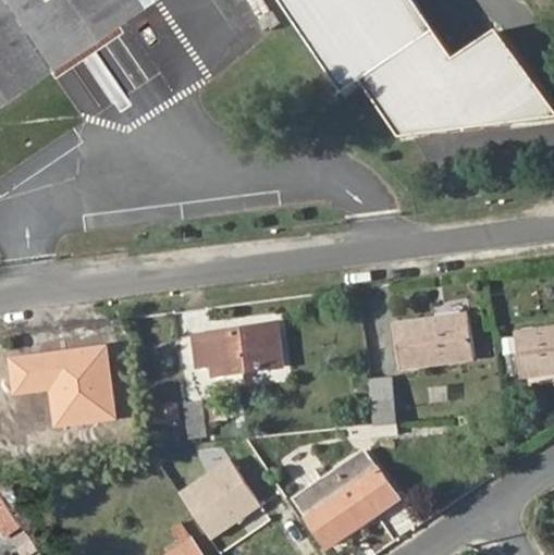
[(113,23),(138,7),(134,0),(0,0),(0,99),(46,69),(113,23)]
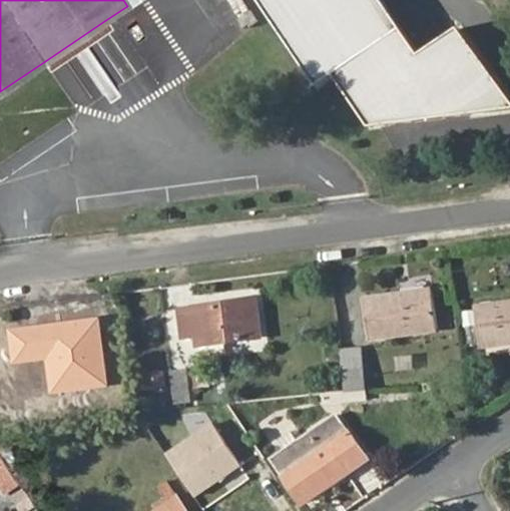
[(379,0),(256,0),(316,88),(401,31),(379,0)]
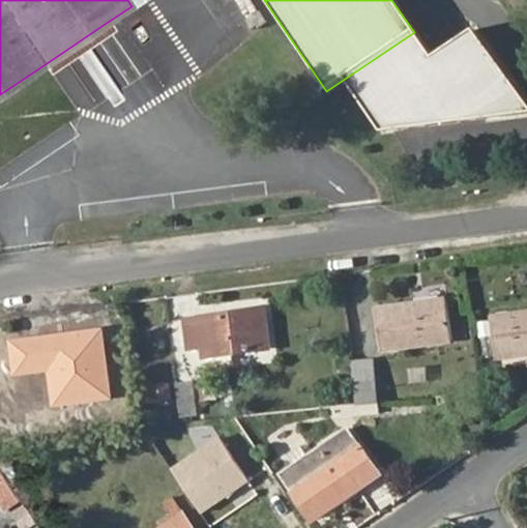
[(44,65),(49,72),(114,31),(108,22),(44,65)]
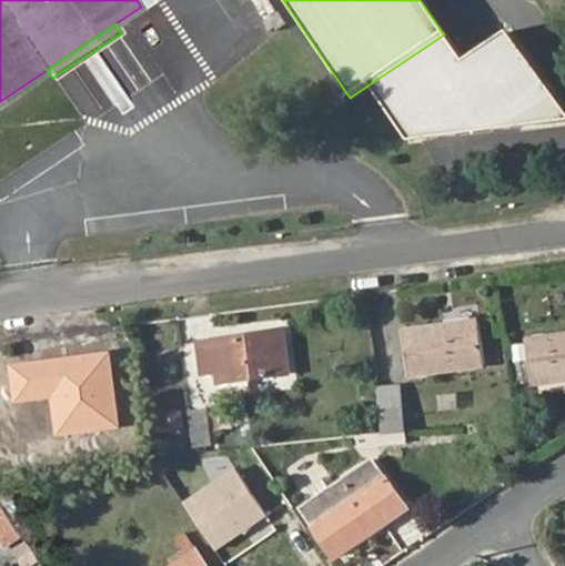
[(411,374),(480,366),(474,324),(405,333),(411,374)]
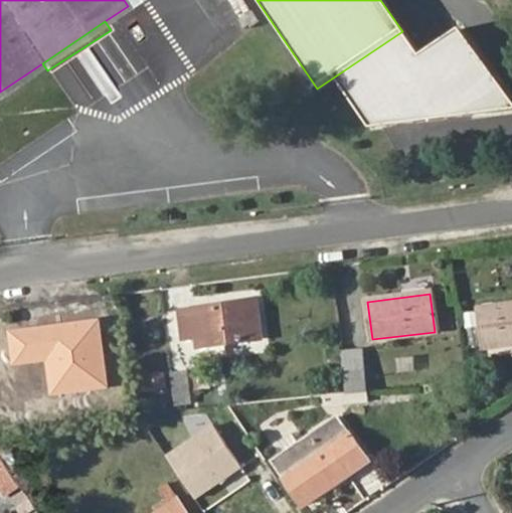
[(197,347),(260,339),(254,305),(179,314),(182,339),(195,337),(197,347)]
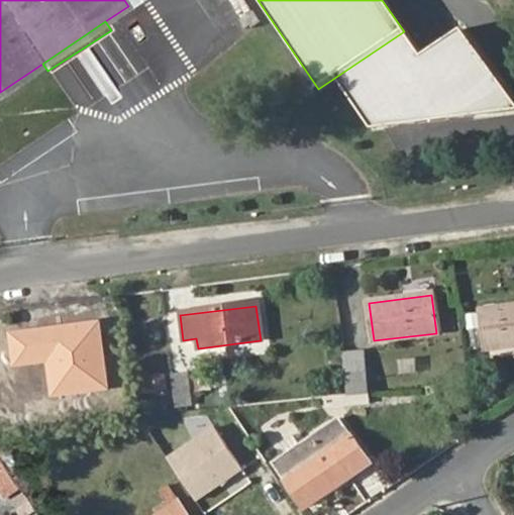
[(513,306),(476,312),(482,351),(513,346),(513,306)]
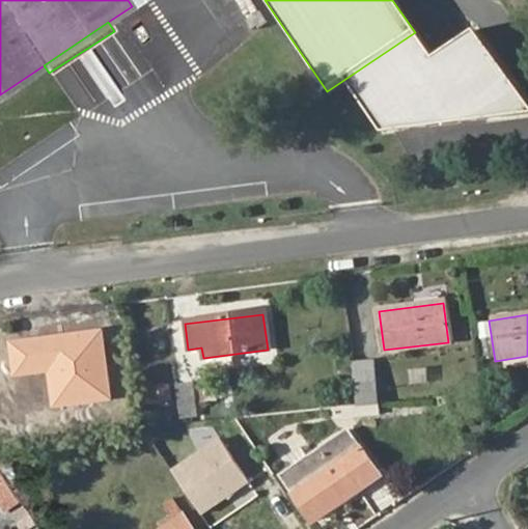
[(0,405),(45,399),(38,346),(0,351),(0,405)]
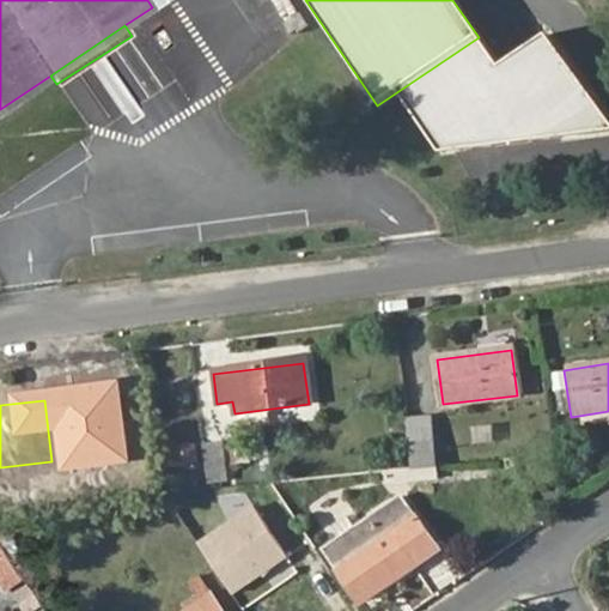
[(431,418),(406,421),(413,469),(436,466),(431,418)]
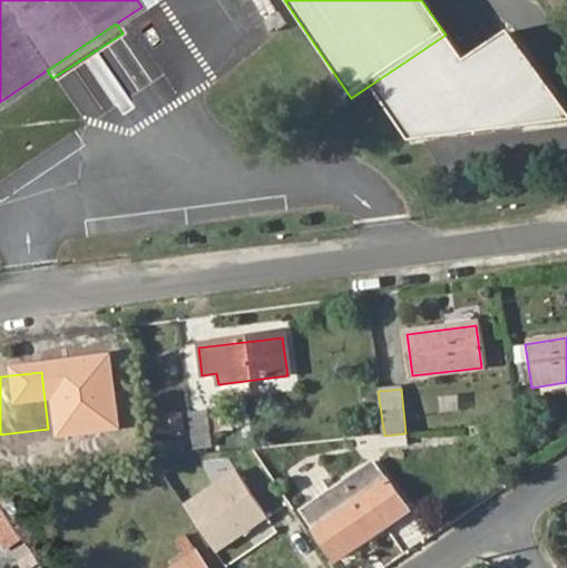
[(194,449),(211,447),(207,412),(191,415),(194,449)]
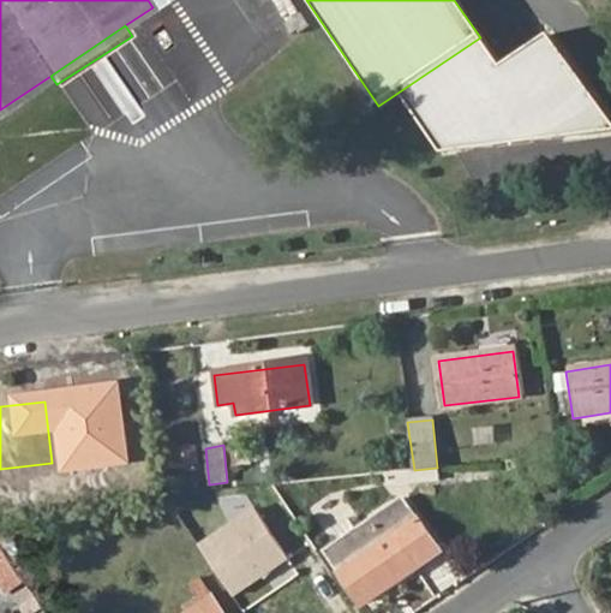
[(385,487),(438,481),(437,468),(414,470),(384,474),(385,487)]
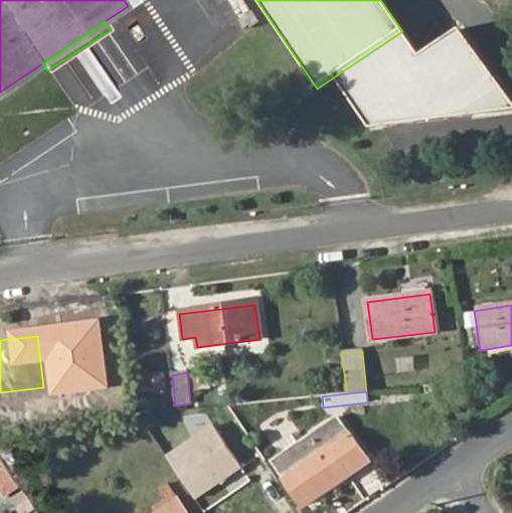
[(272,462),(303,507),(368,463),(337,417),(298,445),(292,436),(281,443),(287,452),(272,462)]
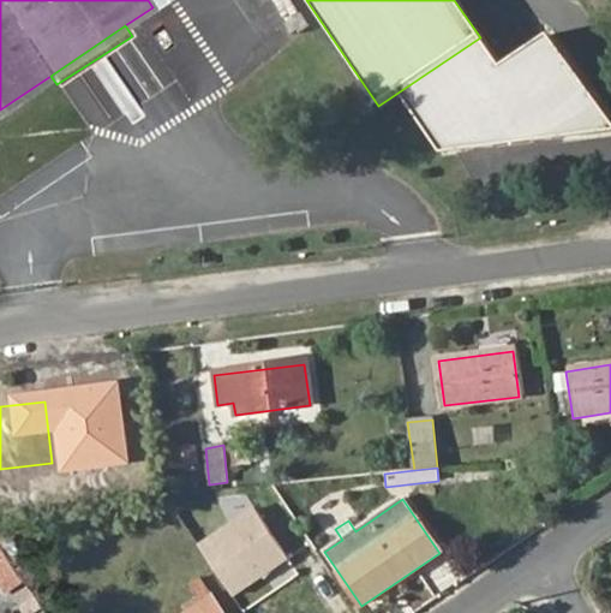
[(196,545),(234,599),(289,559),(251,504),(196,545)]
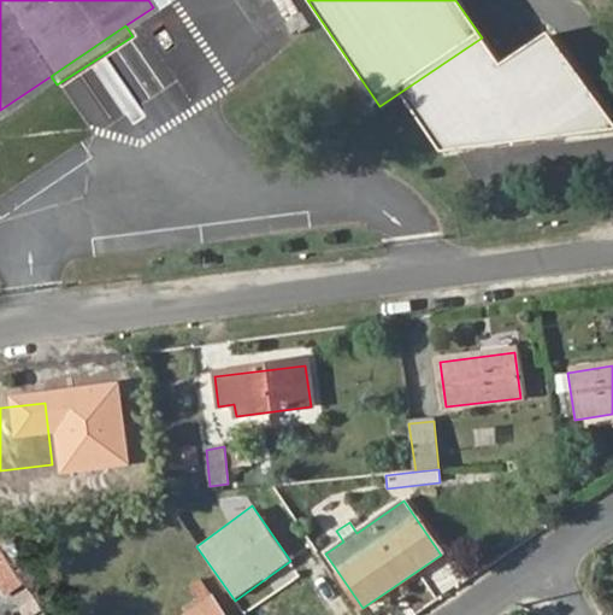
[(0,596),(13,587),(0,567),(0,596)]
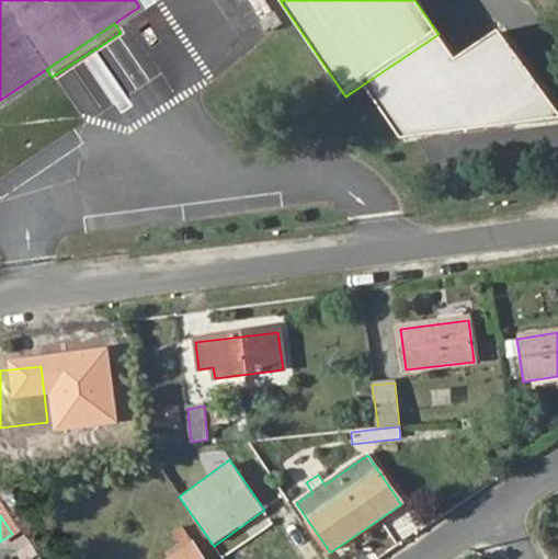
[(24,558),(29,556),(18,539),(8,546),(16,558),(24,558)]
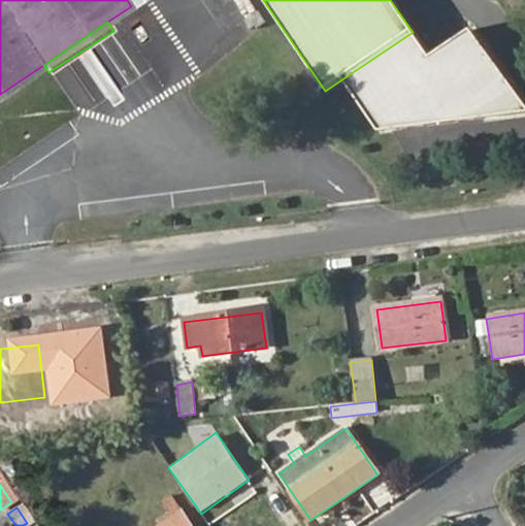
[(188,525),(181,515),(163,525),(188,525)]
